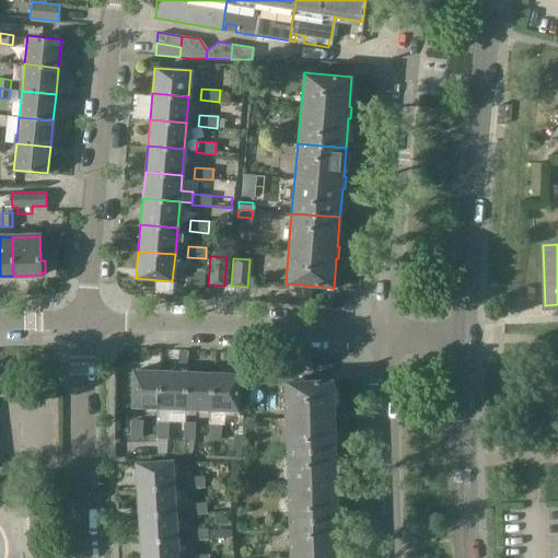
[(186,271),(185,282),(201,283),(202,274),(186,271)]
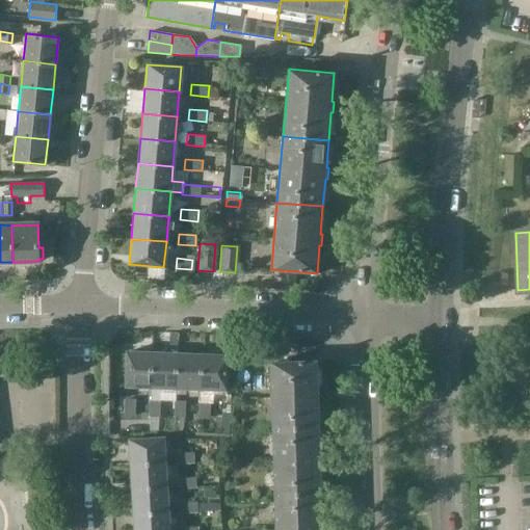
[(126,351),(126,354),(125,386),(151,387),(153,352),(126,351)]
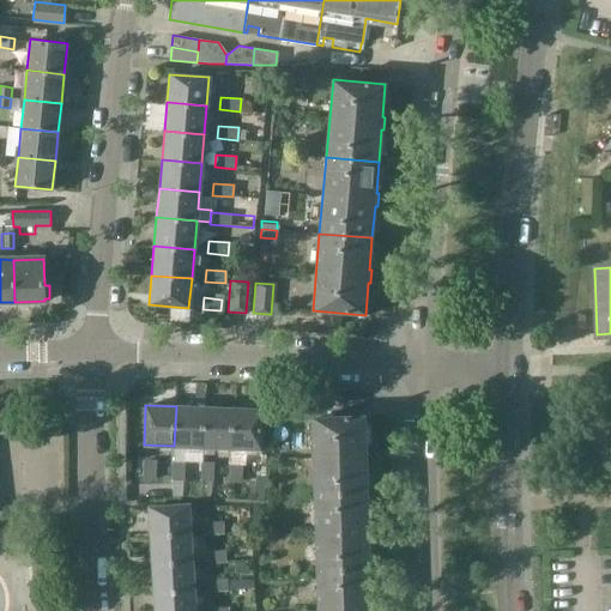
[(174,446),(182,447),(203,447),(205,407),(176,406),(174,446)]
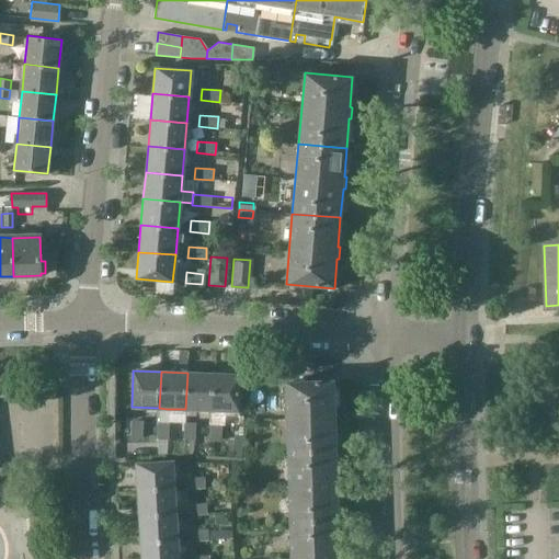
[(185,409),(212,410),(214,374),(187,373),(185,409)]
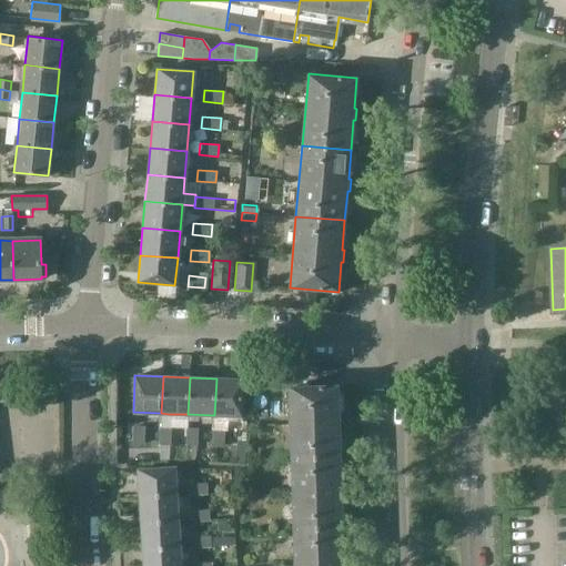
[(216,378),(214,415),(240,416),(242,380),(216,378)]
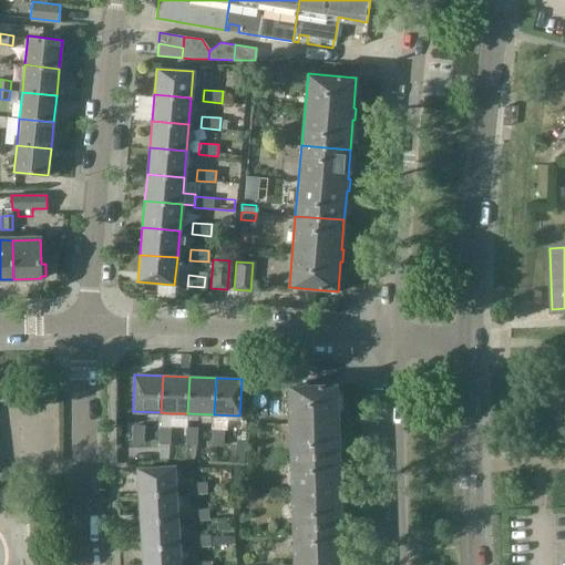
[(289,386),(290,458),(339,455),(337,384),(289,386)]
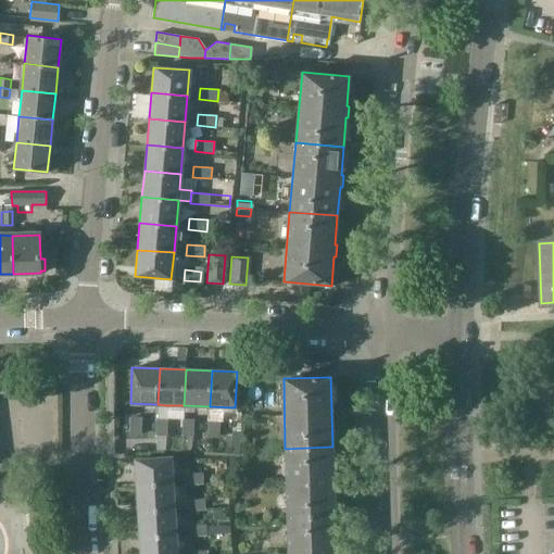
[(139,417),(129,417),(128,432),(138,433),(139,417)]
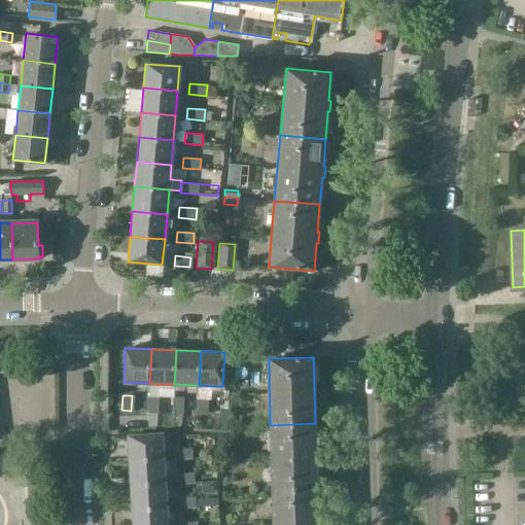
[(158,413),(158,396),(147,396),(146,412),(158,413)]
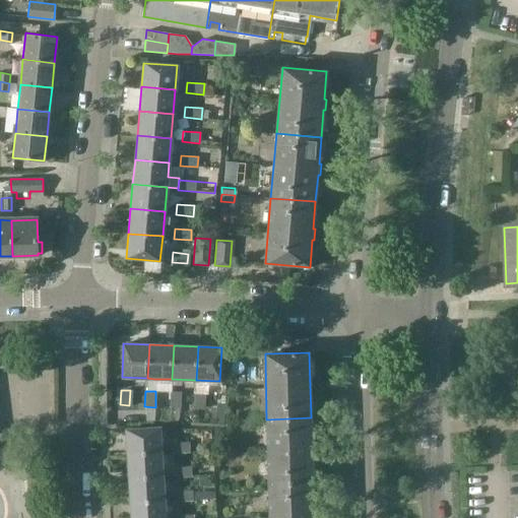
[(181,408),(181,392),(171,392),(170,407),(181,408)]
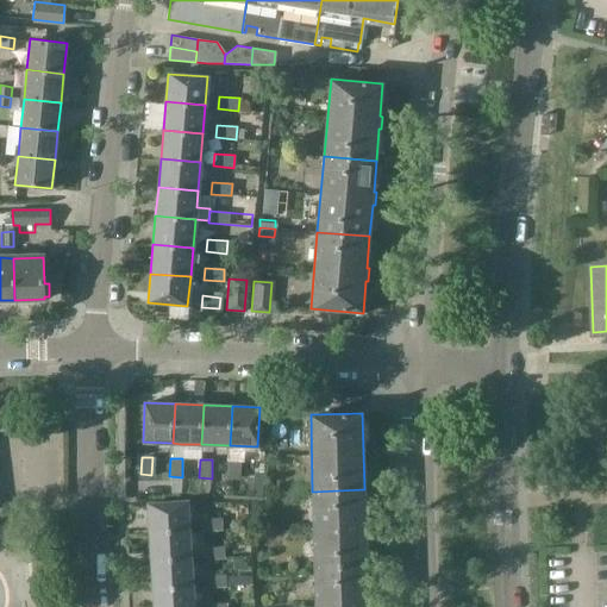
[(239,480),(239,461),(227,461),(226,480),(239,480)]
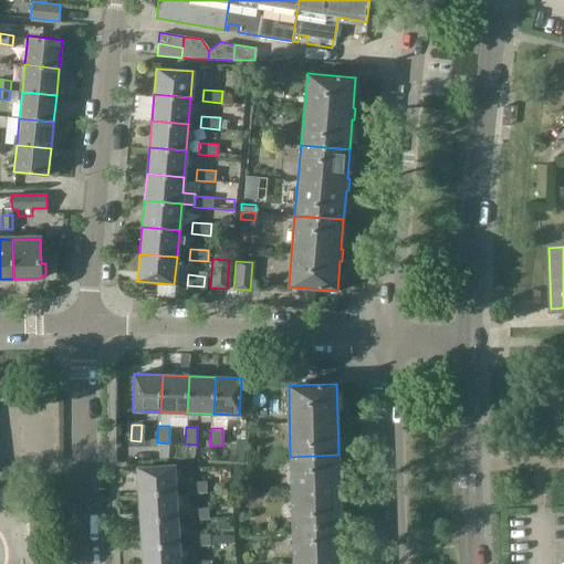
[(194,453),(195,445),(185,445),(185,459),(191,459),(194,453)]
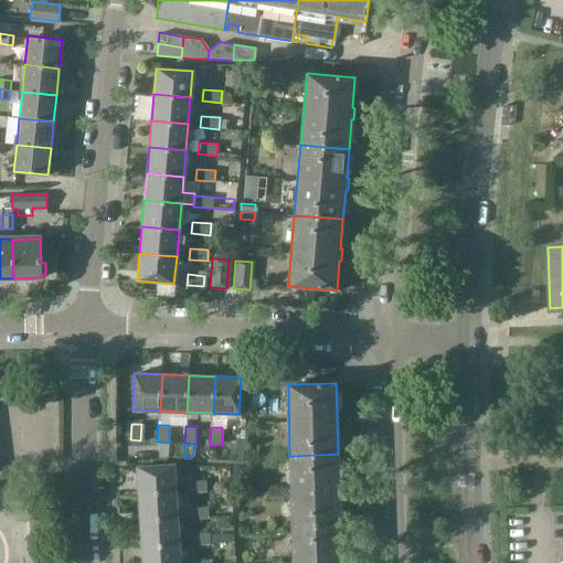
[(289,456),(291,526),(340,524),(338,454),(289,456)]
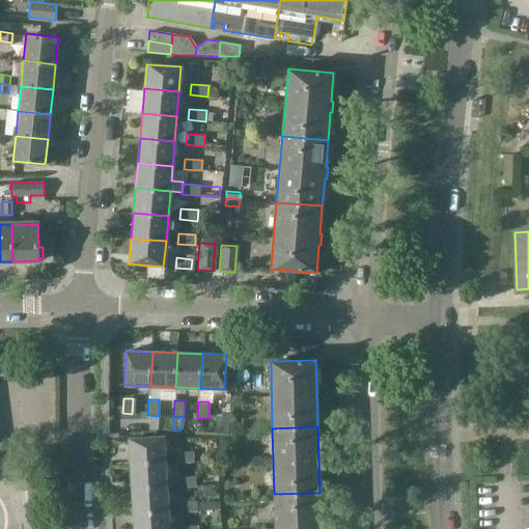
[(130,464),(163,462),(162,436),(128,439),(130,464)]
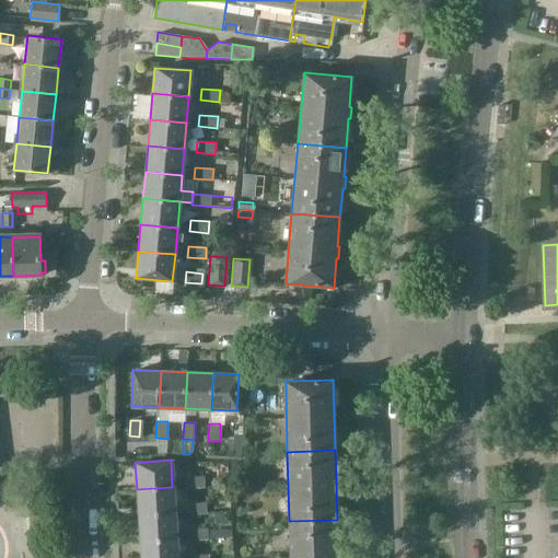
[(202,476),(185,477),(185,488),(204,487),(202,476)]
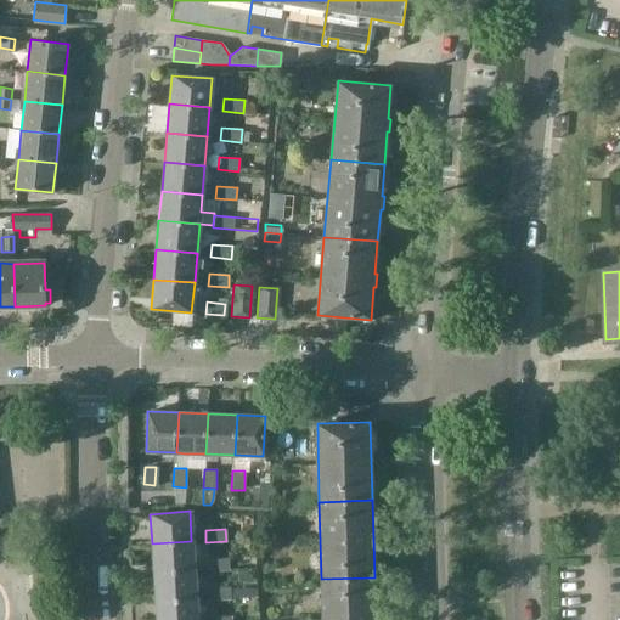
[(152,544),(153,573),(193,570),(191,541),(152,544)]
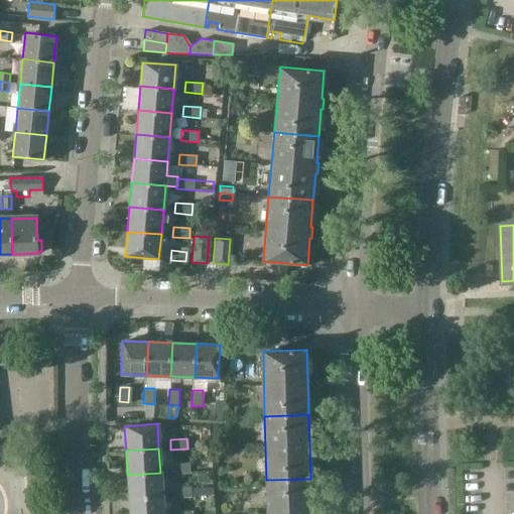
[(188,463),(171,464),(172,474),(188,473),(188,463)]
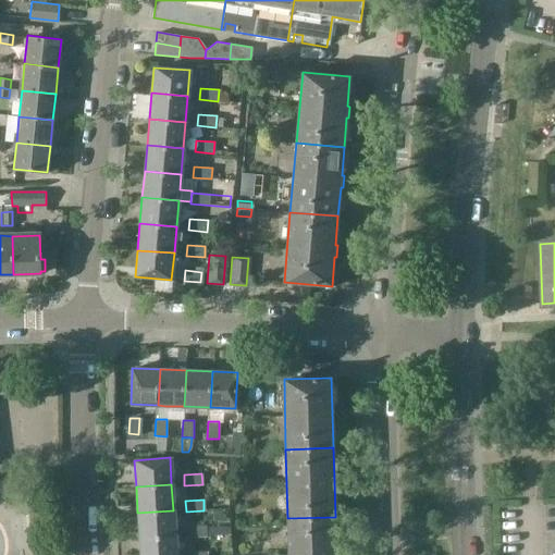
[(137,513),(139,539),(174,537),(173,510),(137,513)]
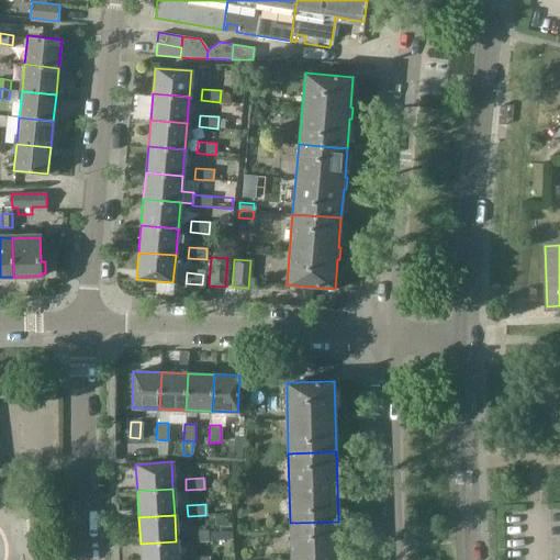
[(339,559),(338,522),(290,523),(290,559),(339,559)]
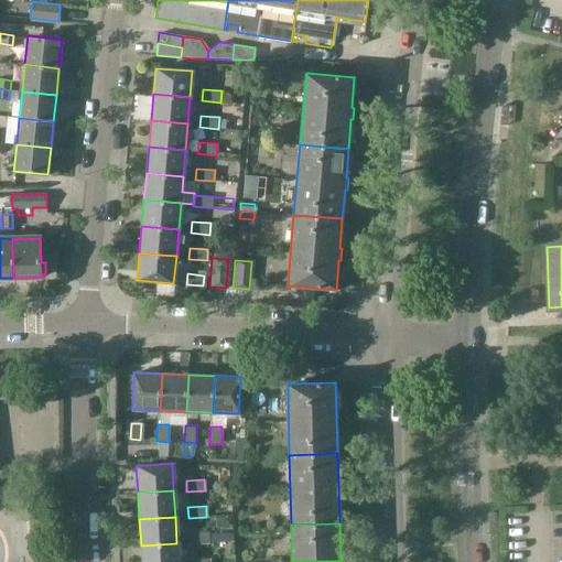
[(218,533),(207,533),(207,532),(190,533),(191,544),(219,542),(218,533)]
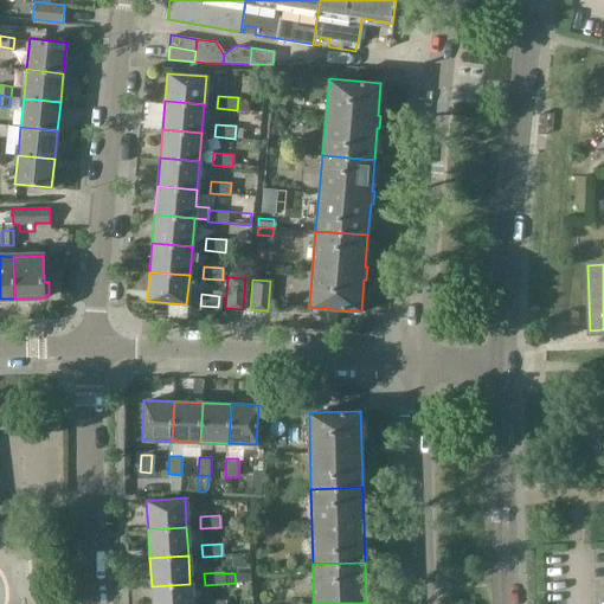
[(152,586),(152,603),(191,603),(190,584),(152,586)]
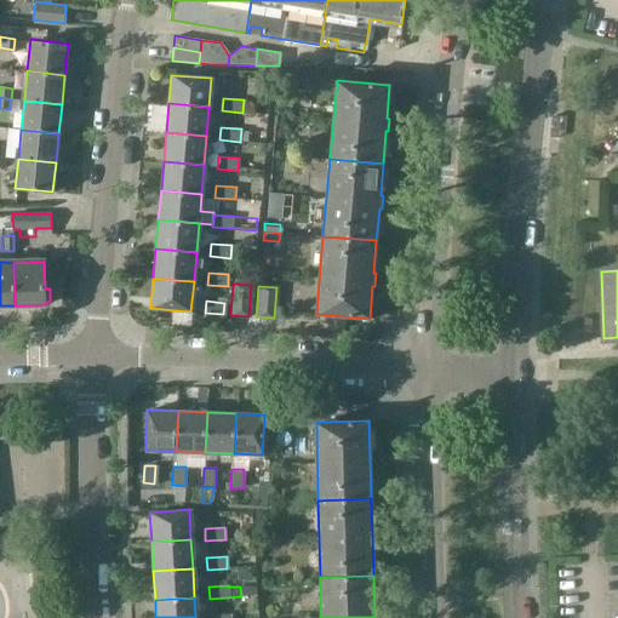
[(286,613),(299,613),(298,599),(285,600),(286,613)]
